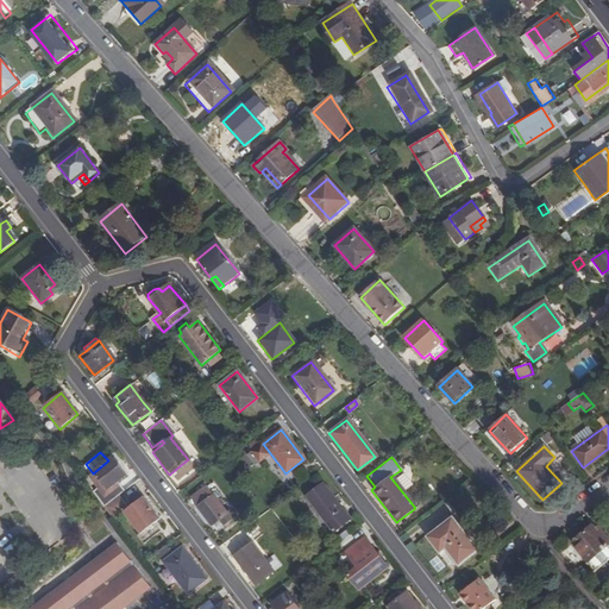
[(118,497),(123,493),(115,483),(125,476),(112,459),(95,473),(104,484),(98,489),(92,493),(104,508),(118,497)]
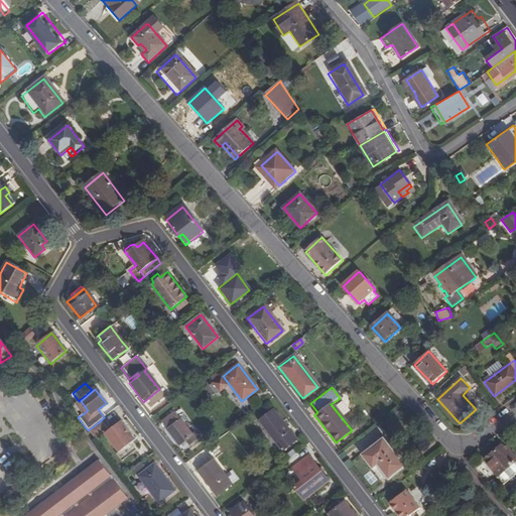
[(88,410),(81,401),(75,405),(83,414),(88,410)]
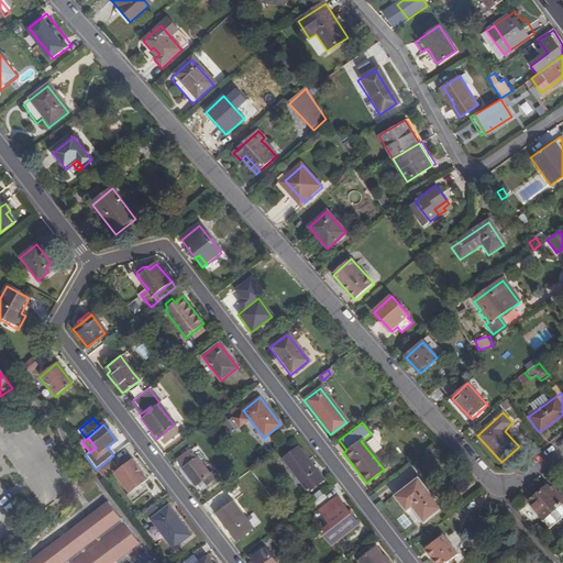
[(298,448),(283,459),(307,489),(322,478),(298,448)]
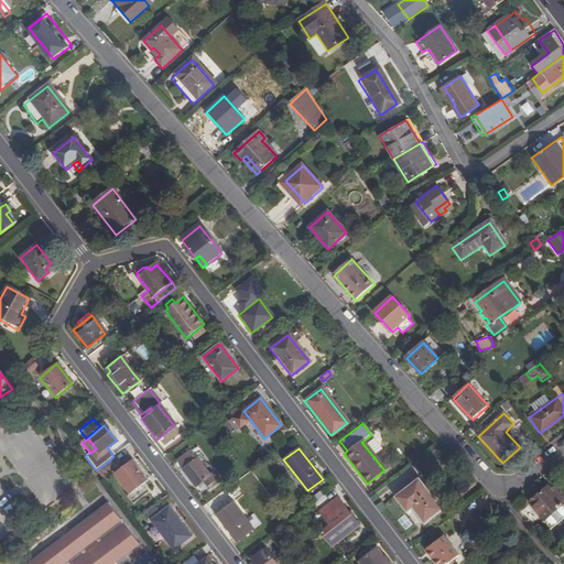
[(190,451),(175,463),(194,487),(201,483),(205,488),(215,480),(210,475),(208,477),(190,451)]
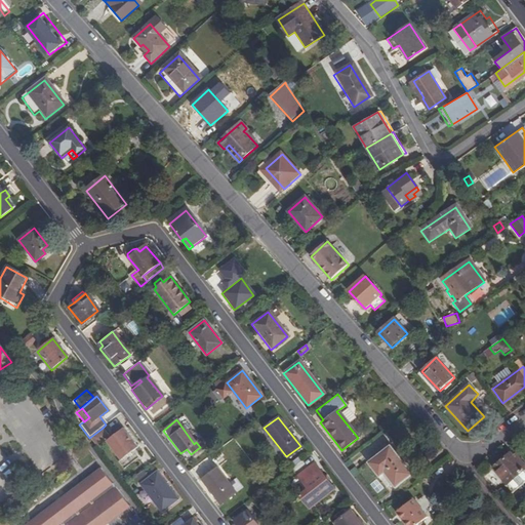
[(97,449),(107,442),(121,461),(132,452),(137,448),(123,430),(110,440),(102,429),(89,438),(97,449)]
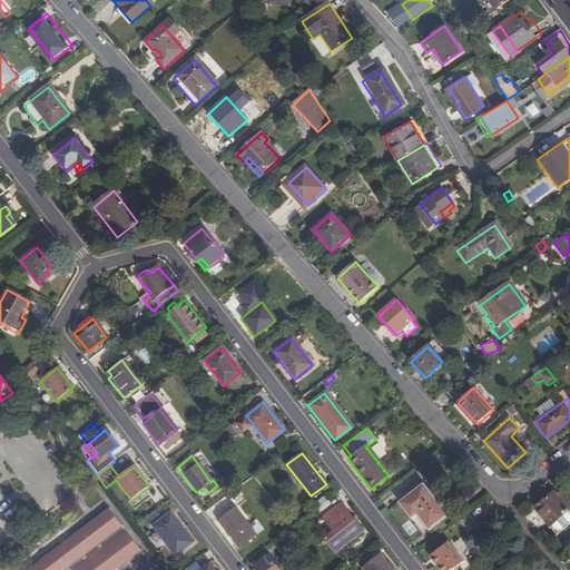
[(422,482),(401,500),(411,514),(408,517),(420,532),(445,512),(422,482)]
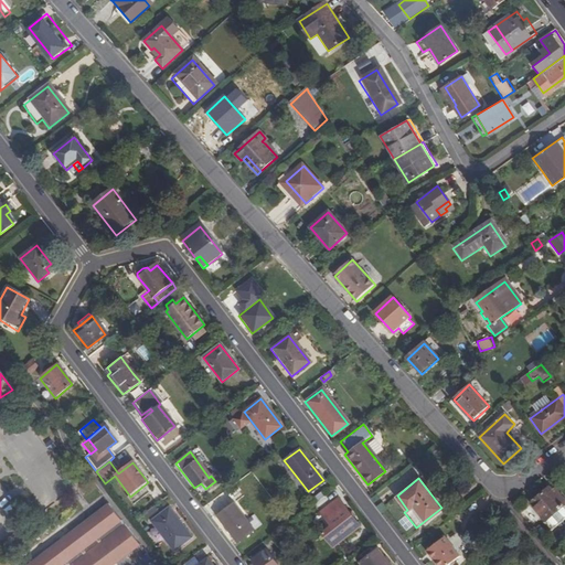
[(201,483),(194,488),(199,494),(205,489),(201,483)]
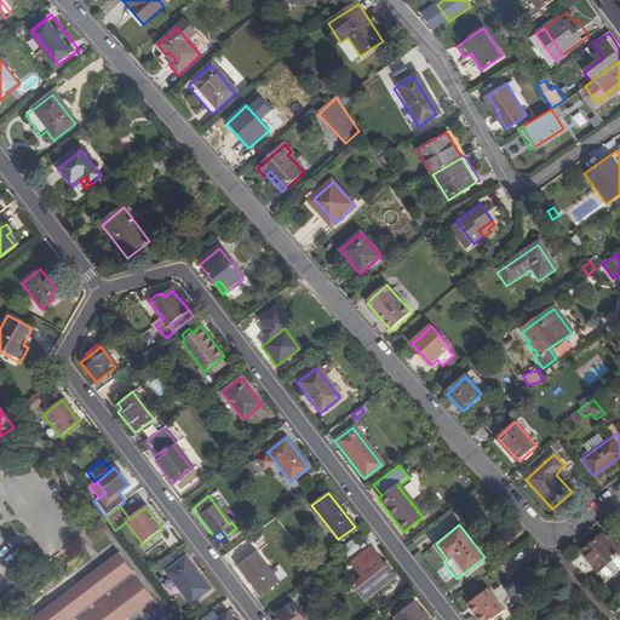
[(156,534),(143,545),(141,547),(147,555),(164,543),(156,534)]
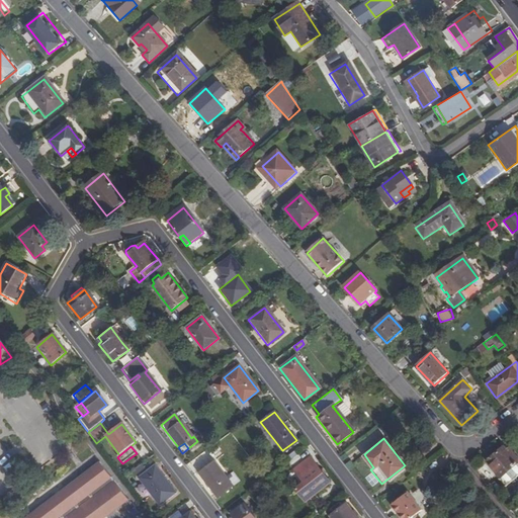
[(504,448),(488,462),(501,479),(517,463),(504,448)]
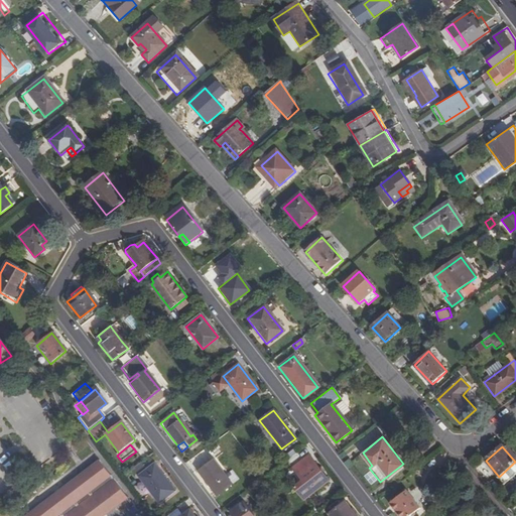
[(308,456),(293,467),(303,480),(294,487),(303,498),(312,492),(328,480),(308,456)]
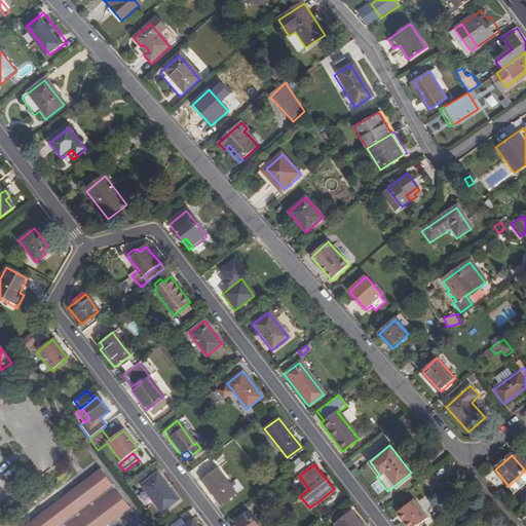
[(99,468),(24,525),(103,525),(127,508),(99,468)]
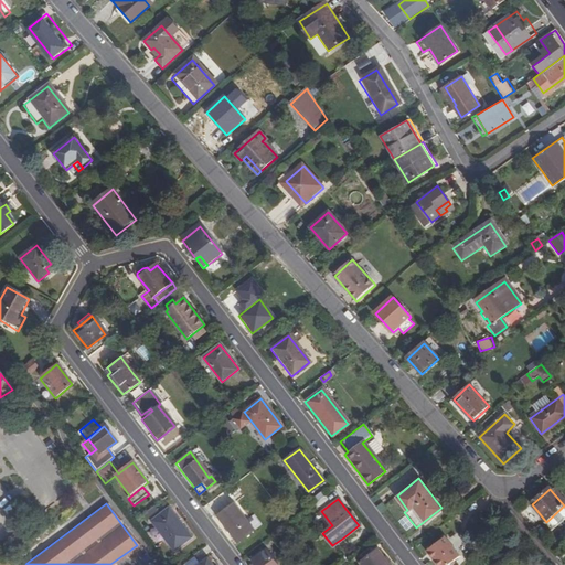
[(232,504),(216,516),(228,533),(232,536),(237,544),(254,533),(232,504)]
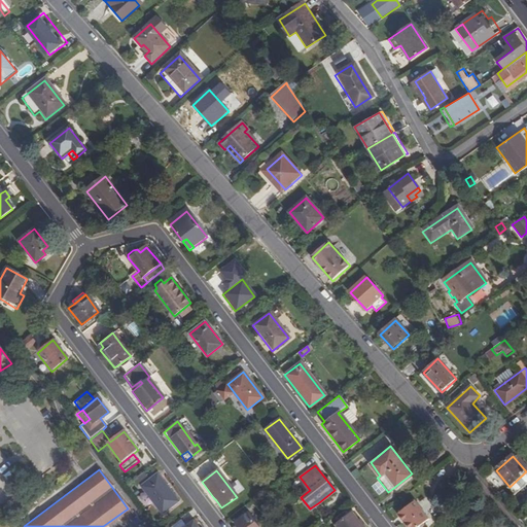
[(146,477),(143,472),(134,479),(138,484),(146,477)]
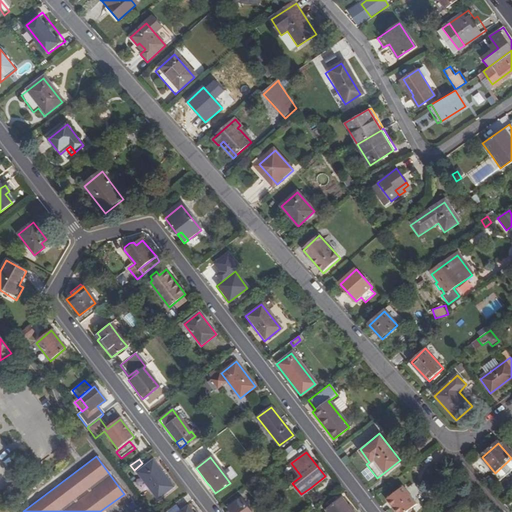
[(152,461),(136,473),(156,499),(172,487),(152,461)]
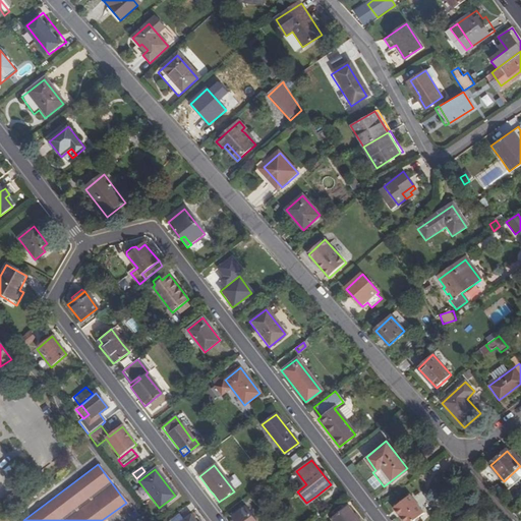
[(408,496),(393,507),(402,520),(411,520),(422,513),(408,496)]
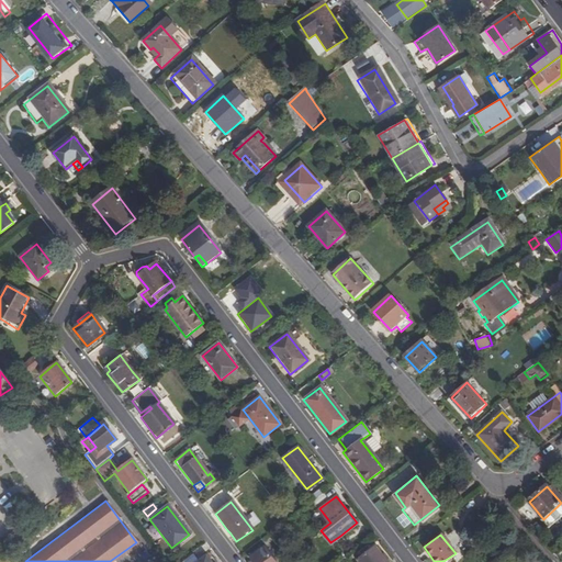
[(283,561),(269,544),(249,559),(251,561),(283,561)]
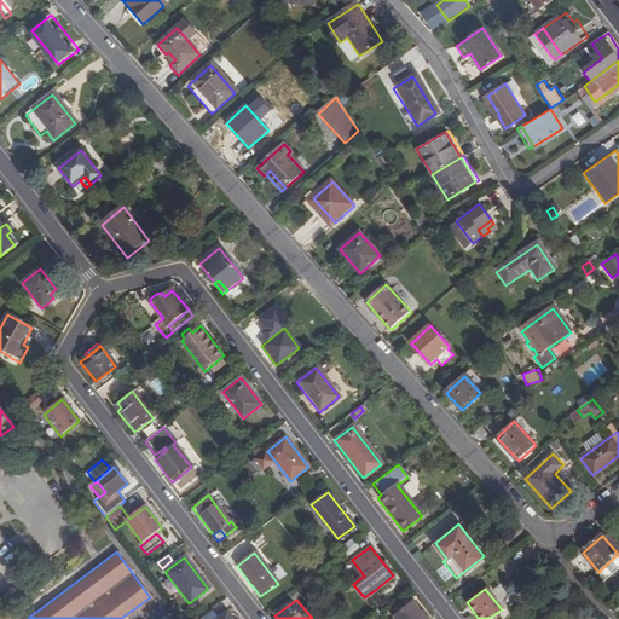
[(427,618),(412,601),(394,615),(397,618),(427,618)]
